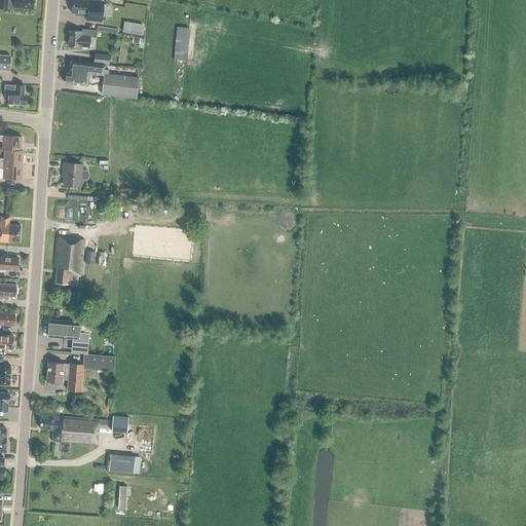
[(13,7),(32,9),(33,0),(0,0),(0,8),(13,9),(13,7)]
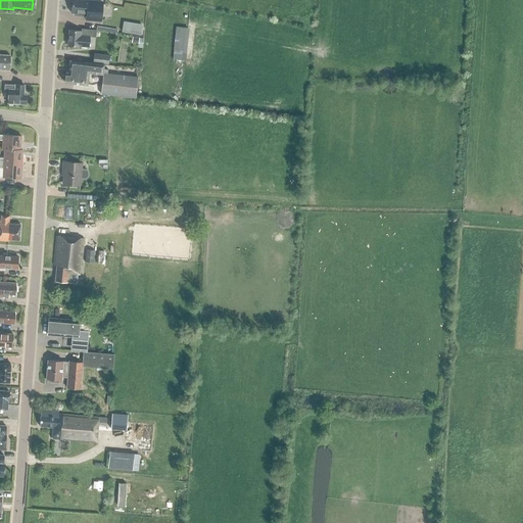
[(77,0),(72,0),(70,13),(75,13),(75,15),(86,17),(86,20),(101,22),(102,3),(88,2),(88,1),(77,0)]
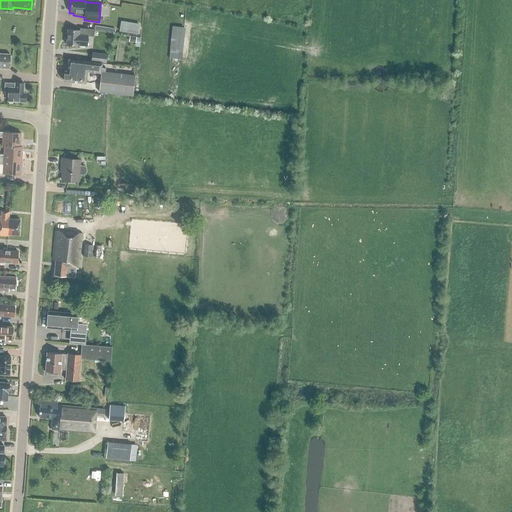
[(127,22),(125,32),(138,34),(139,24),(127,22)]
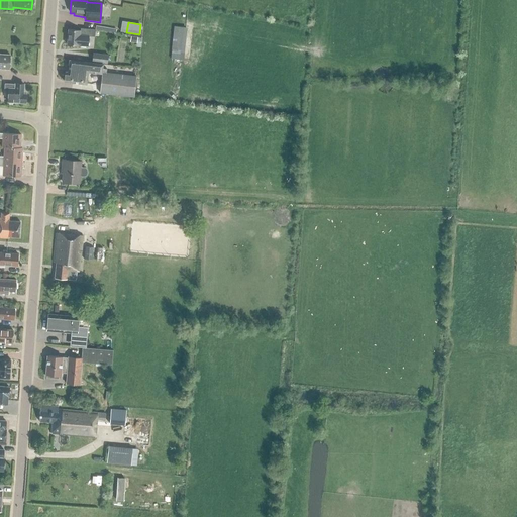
[(170,59),(184,61),(187,27),(173,26),(170,59)]
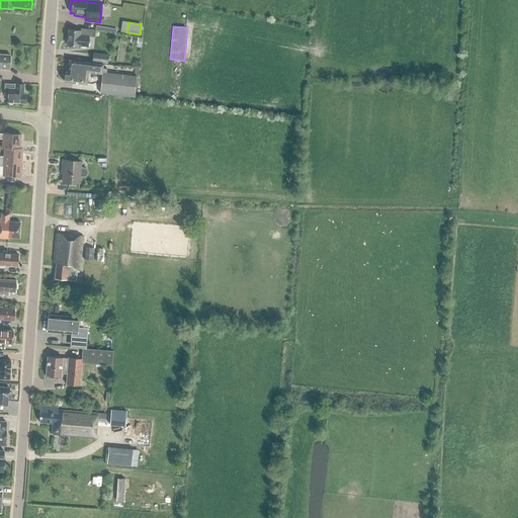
[(67,46),(87,47),(88,36),(94,36),(94,30),(80,28),(80,31),(68,30),(67,46)]
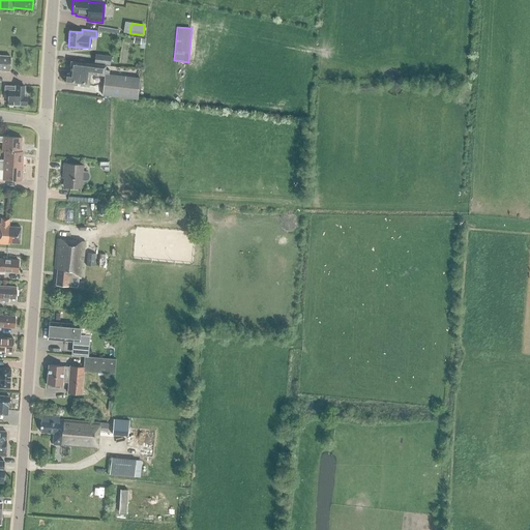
[(94,54),(93,64),(110,65),(111,56),(94,54)]
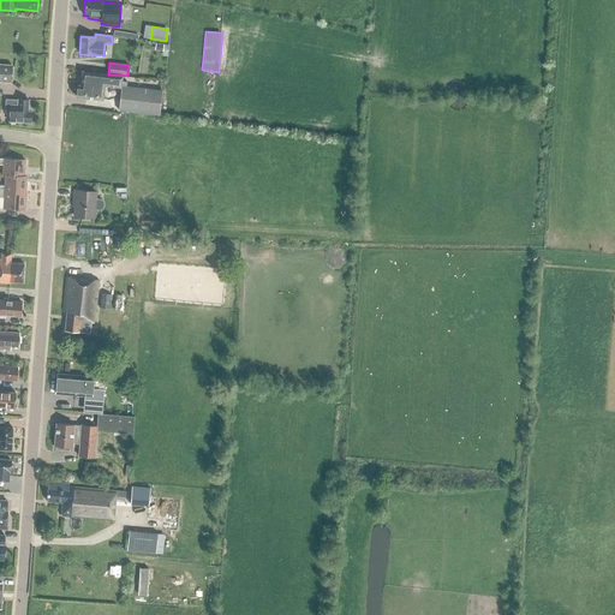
[(11,66),(0,64),(0,81),(10,83),(11,66)]
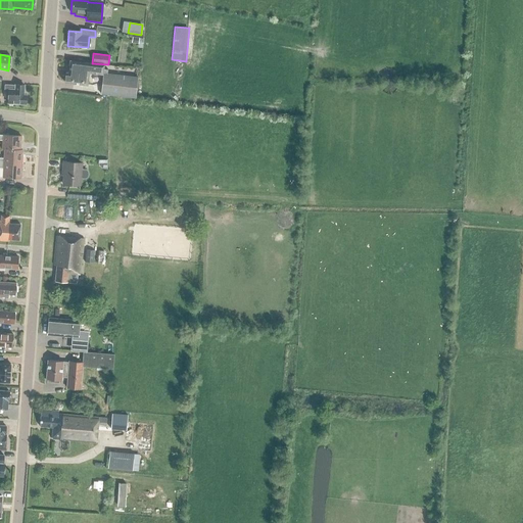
[(89,73),(102,75),(100,94),(135,97),(138,77),(106,74),(106,69),(103,69),(104,64),(69,60),(68,73),(66,73),(64,83),(87,85),(89,73)]
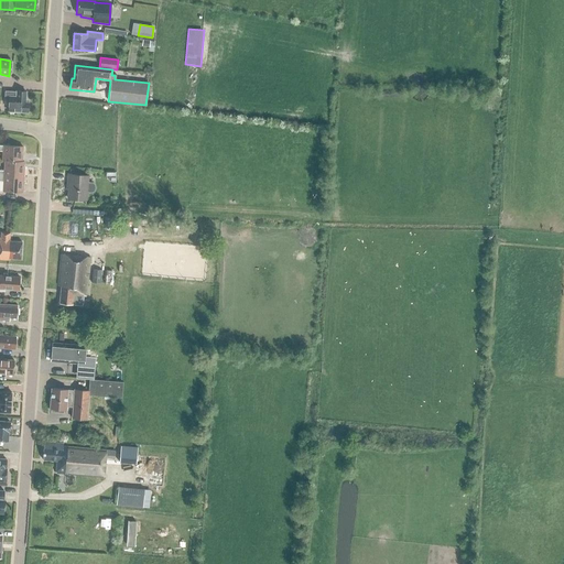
[(9,111),(28,112),(29,102),(25,102),(25,93),(17,91),(4,91),(4,100),(9,100),(9,111)]
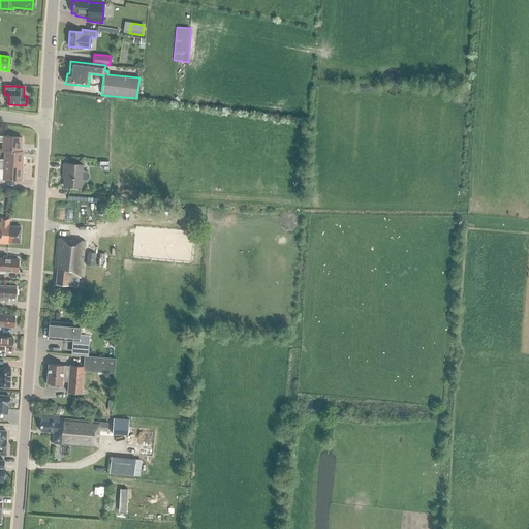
[(0,142),(3,143),(2,151),(21,152),(22,137),(3,136),(3,137),(0,136),(0,142)]
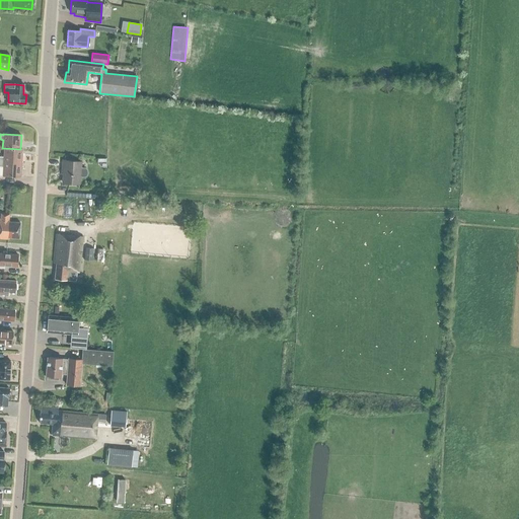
[(0,156),(0,161),(21,163),(22,149),(20,149),(2,148),(2,149),(4,149),(4,157),(0,156)]
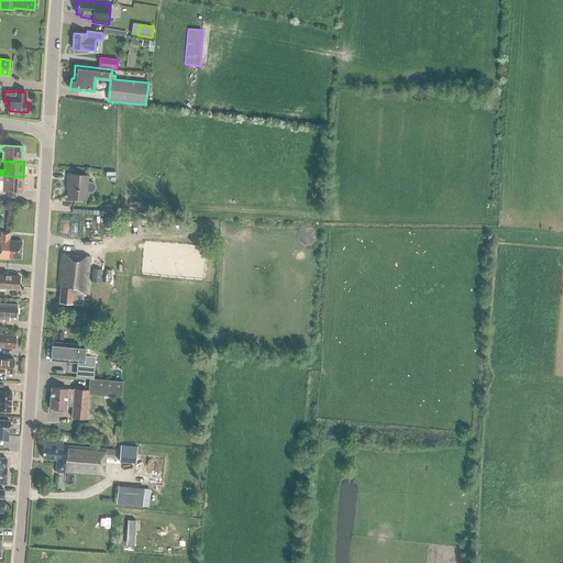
[(69,183),(67,198),(86,200),(87,191),(90,191),(94,190),(95,188),(94,185),(91,184),(87,183),(88,176),(68,174),(67,183),(69,183)]
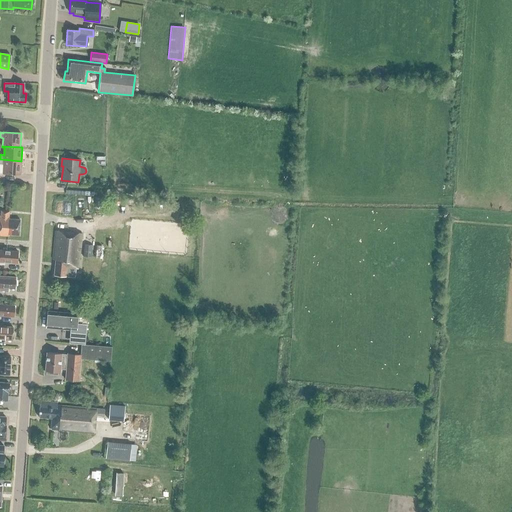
[(21,161),(0,159),(0,164),(3,165),(2,174),(20,175),(21,161)]
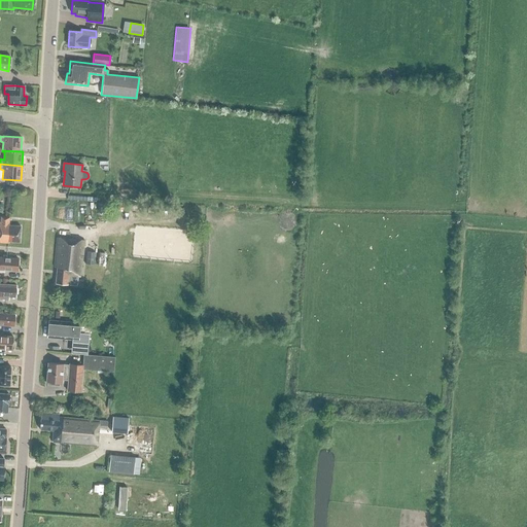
[(1,222),(0,222),(0,242),(8,243),(8,242),(20,243),(21,226),(9,225),(10,217),(1,216),(1,222)]
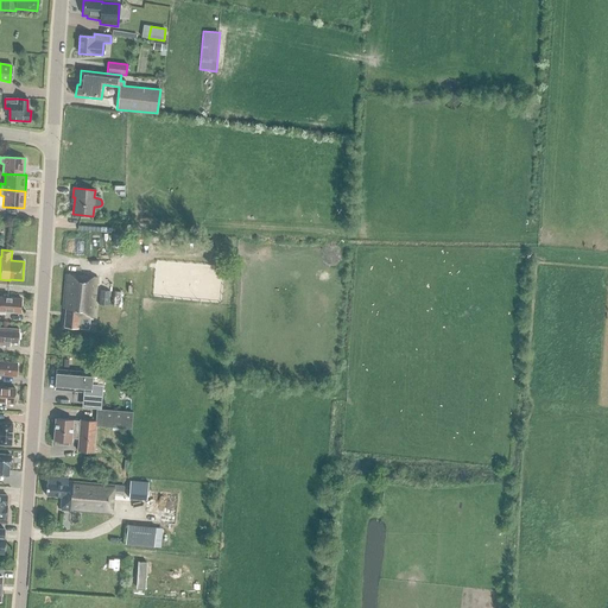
[(65,274),(62,309),(65,309),(64,328),(78,329),(88,330),(89,318),(93,320),(97,278),(65,274)]
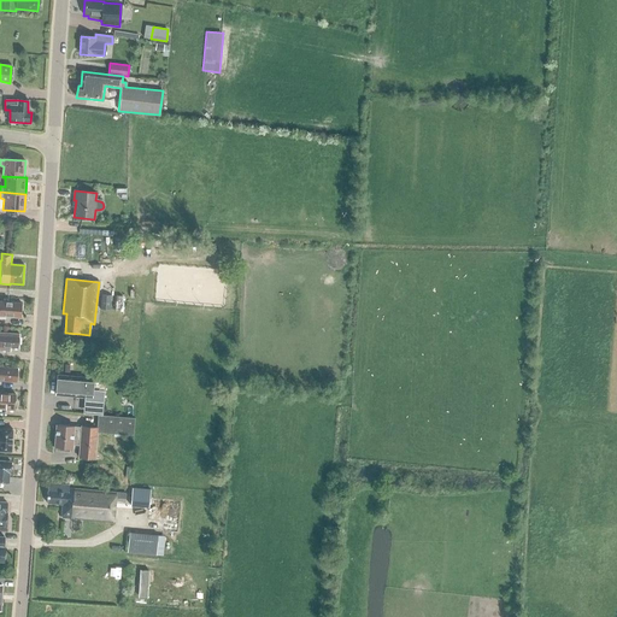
[(101,295),(100,309),(110,310),(111,295),(101,295)]
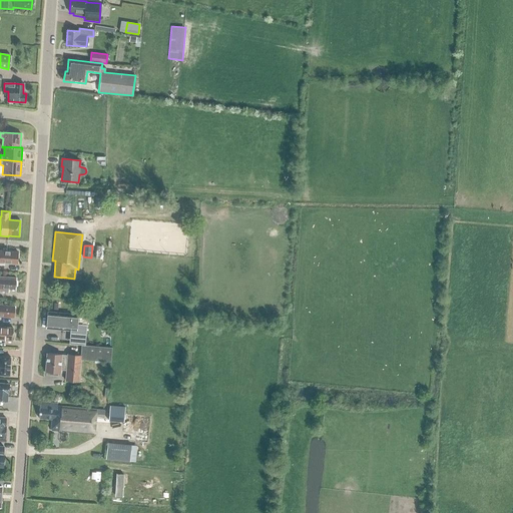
[(18,252),(0,250),(0,264),(5,265),(5,263),(17,264),(18,252)]
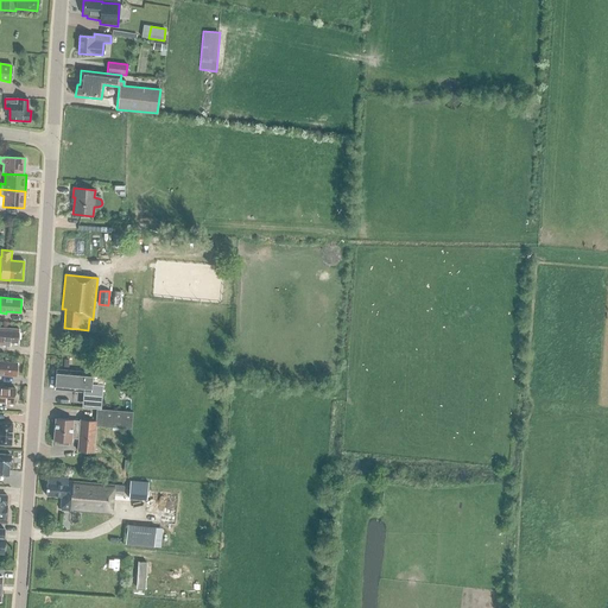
[(18,343),(19,329),(0,328),(0,344),(7,346),(8,342),(18,343)]
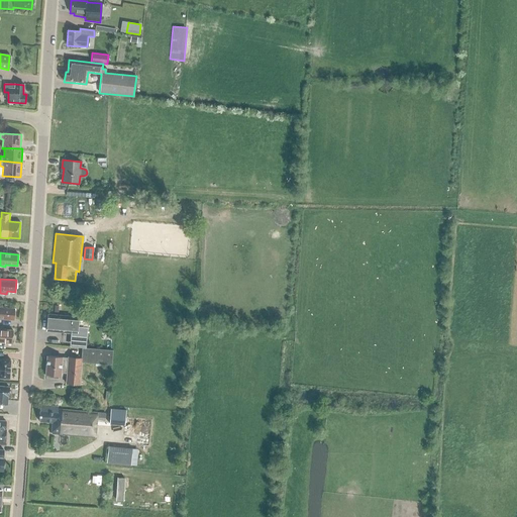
[(0,319),(13,320),(14,309),(0,307),(0,319)]
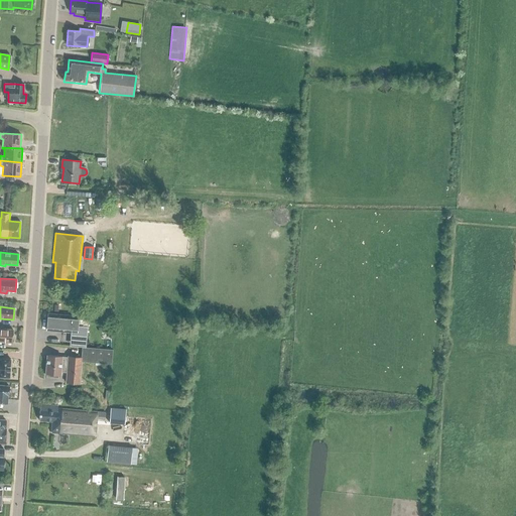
[(48,313),(47,321),(46,331),(77,334),(78,327),(87,328),(89,311),(79,310),(78,316),(48,313)]
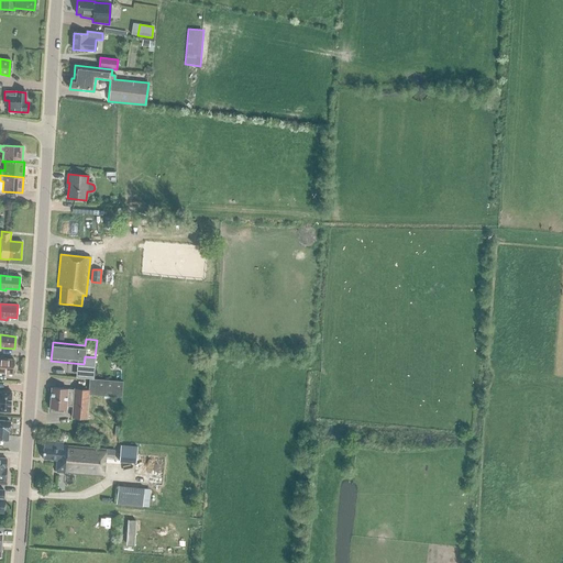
[(13,366),(14,360),(3,360),(3,357),(0,356),(0,373),(13,374),(14,372),(15,367),(13,366)]
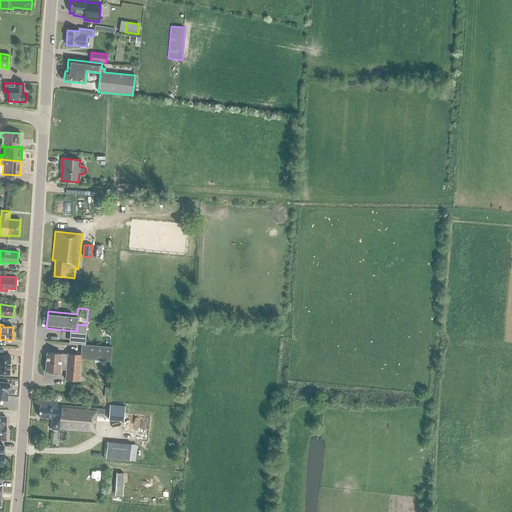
[(47,353),(46,362),(45,371),(60,372),(60,369),(66,370),(65,380),(79,381),(81,359),(111,362),(112,347),(81,345),(80,355),(67,354),(67,355),(61,355),(61,354),(47,353)]
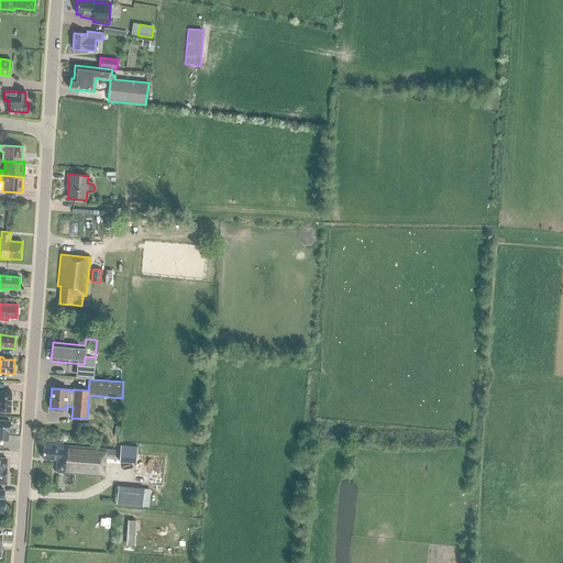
[(0,411),(10,412),(11,393),(0,392),(0,411)]
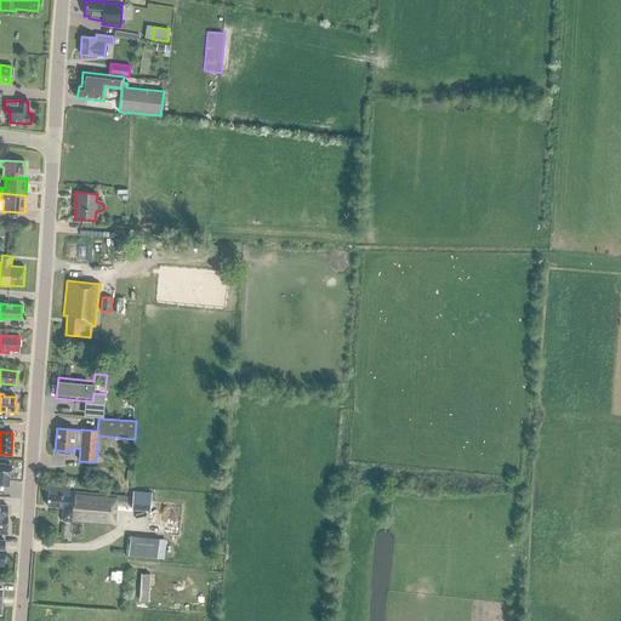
[(0,484),(9,485),(9,476),(10,476),(11,465),(0,463),(0,484)]
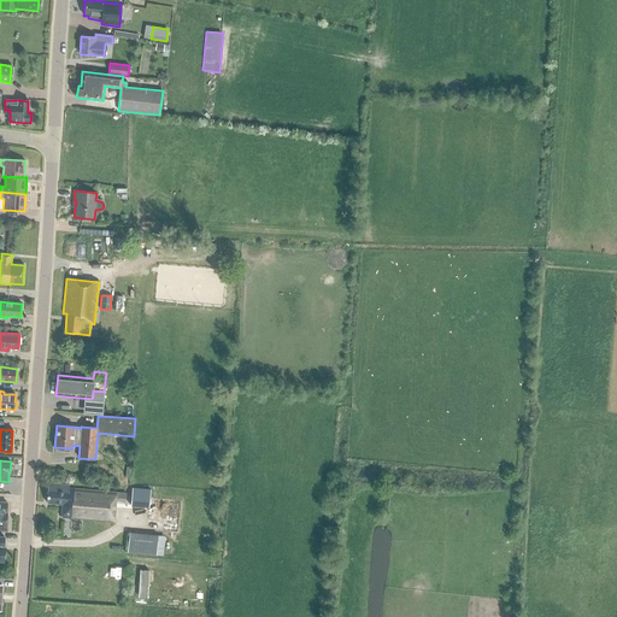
[(48,483),(47,503),(63,504),(62,518),(113,522),(116,500),(125,501),(125,493),(69,488),(69,485),(48,483)]
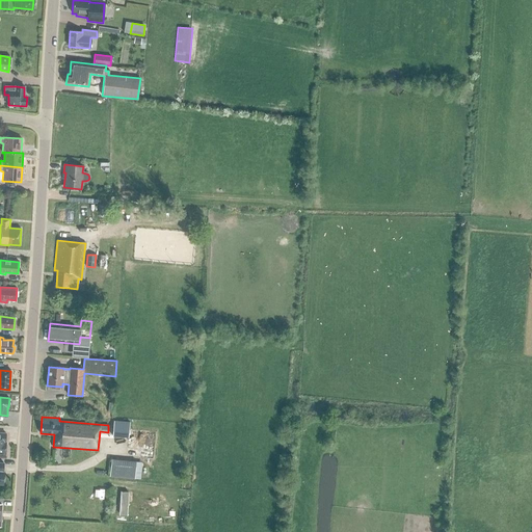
[(113,421),(112,436),(128,437),(130,422),(113,421)]
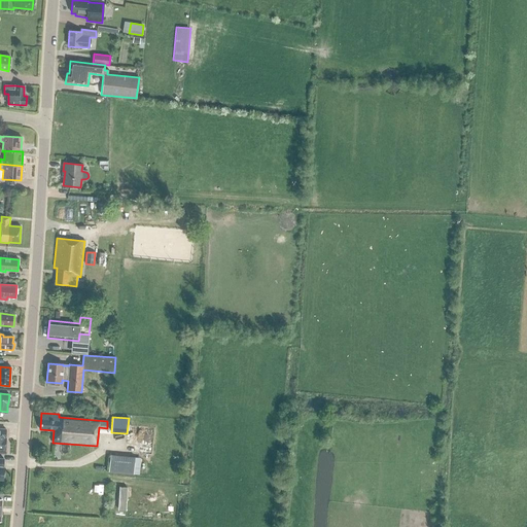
[(107,455),(107,472),(134,472),(135,456),(107,455)]
